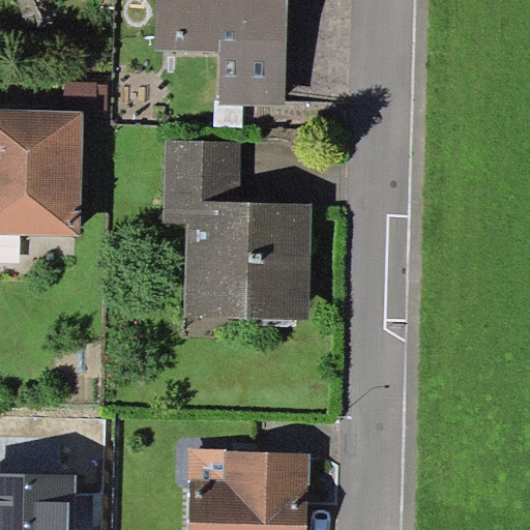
[(286,107),(288,0),(156,0),(155,50),(221,52),(219,105),(286,107)]
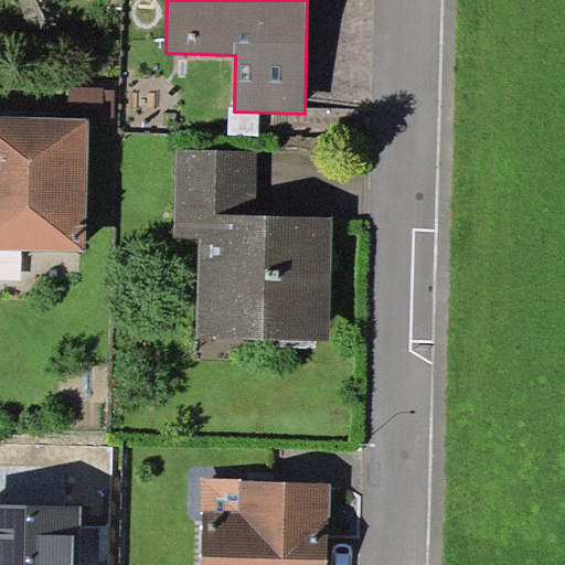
[(68,87),(67,117),(89,118),(114,118),(115,88),(68,87)]
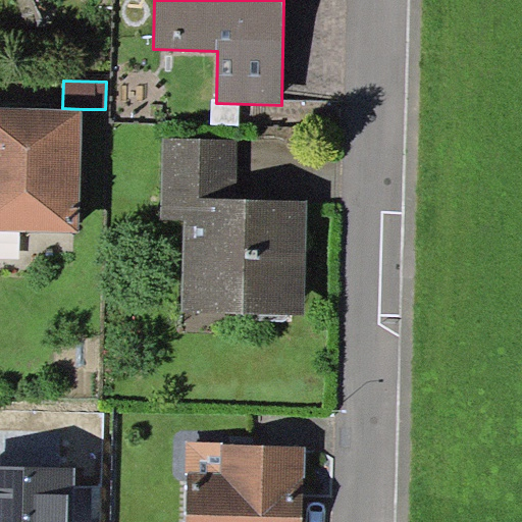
[(0,229),(80,231),(83,109),(62,108),(0,107),(0,229)]
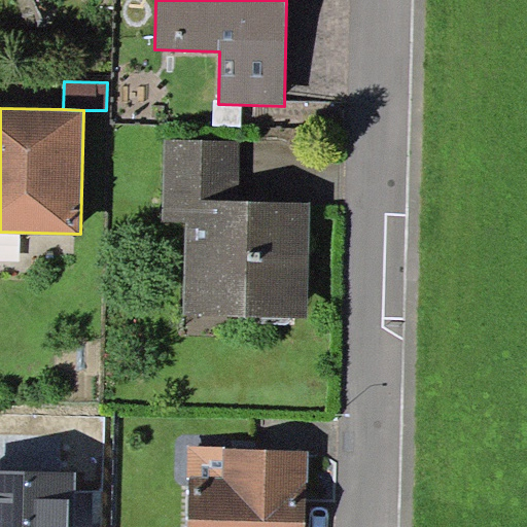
[(308,318),(311,203),(238,201),(239,142),(165,140),(163,221),(185,222),(183,315),(308,318)]
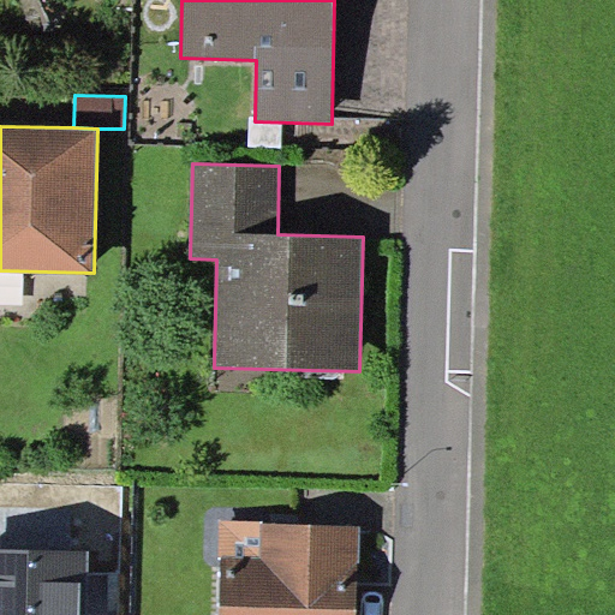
[(357,614),(359,523),(221,521),(219,614),(357,614)]
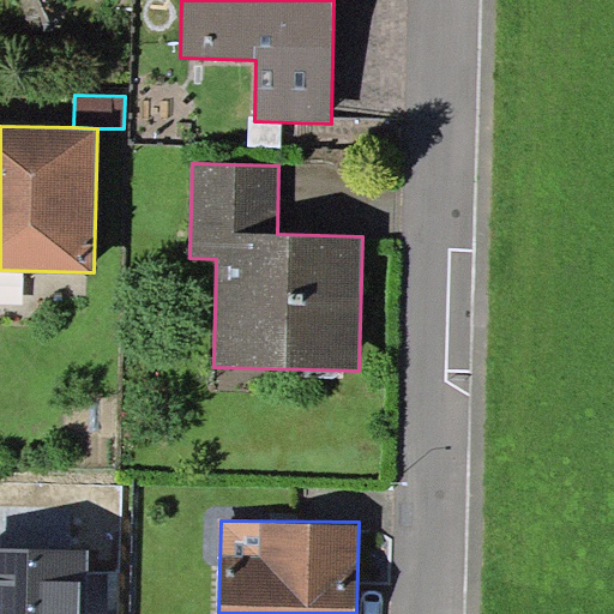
[(0,613),(86,613),(89,551),(0,548),(0,613)]
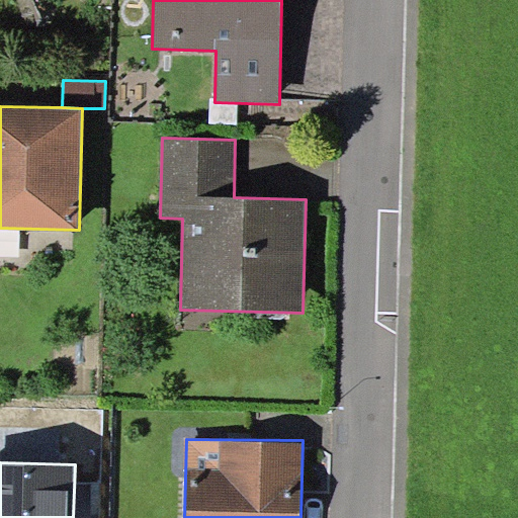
All buildings are outlined.
